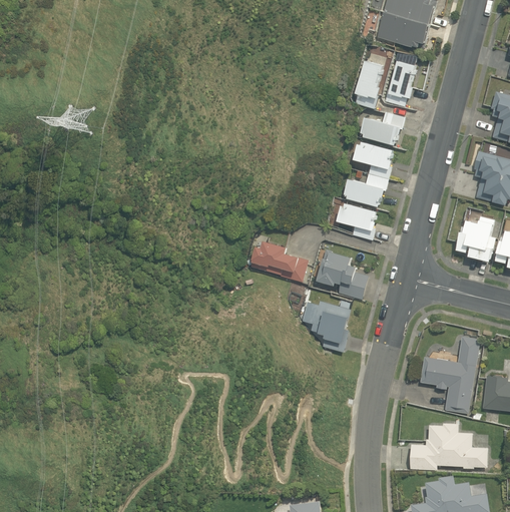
[(423,44),(433,7),(423,4),(424,0),(386,0),(376,38),(412,48),(412,47),(417,48),(418,42),(423,44)]
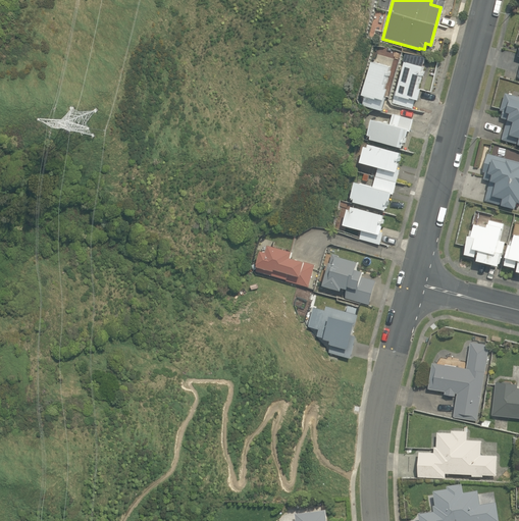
[(423,67),(404,61),(395,92),(392,91),(388,103),(411,109),(414,100),(417,101),(421,86),(419,86),(419,84),(417,84),(420,74),(421,74),(423,67)]
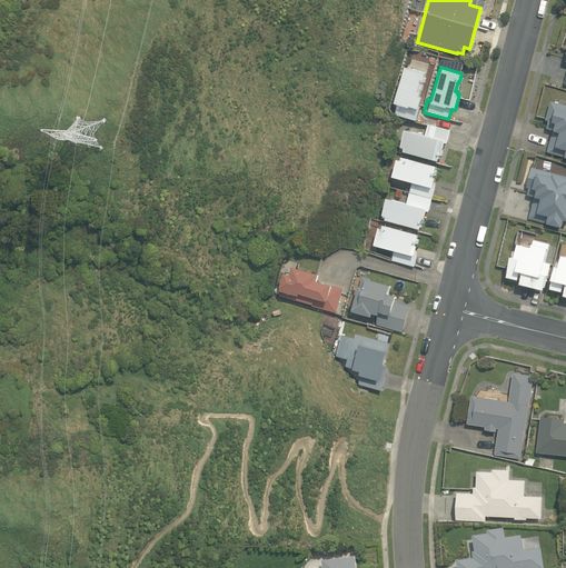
[(403,68),(394,105),(396,105),(394,116),(414,120),(416,109),(419,110),(421,99),(418,98),(420,92),(417,92),(420,81),(421,81),(424,73),(403,68)]
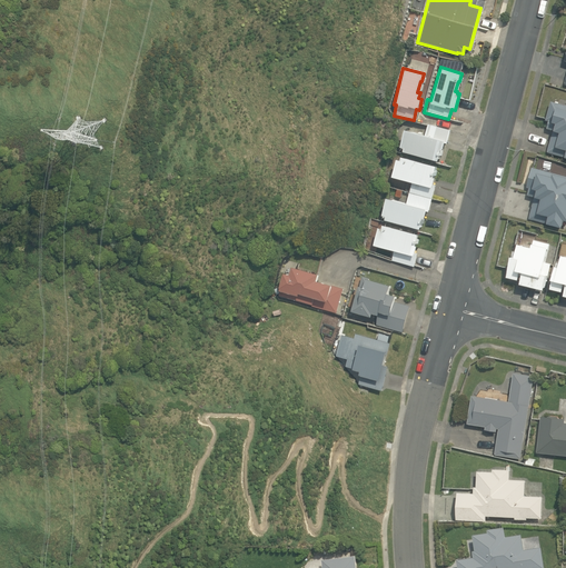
[(565,106),(549,101),(543,121),(546,122),(544,130),(552,131),(545,153),(565,159),(565,106)]
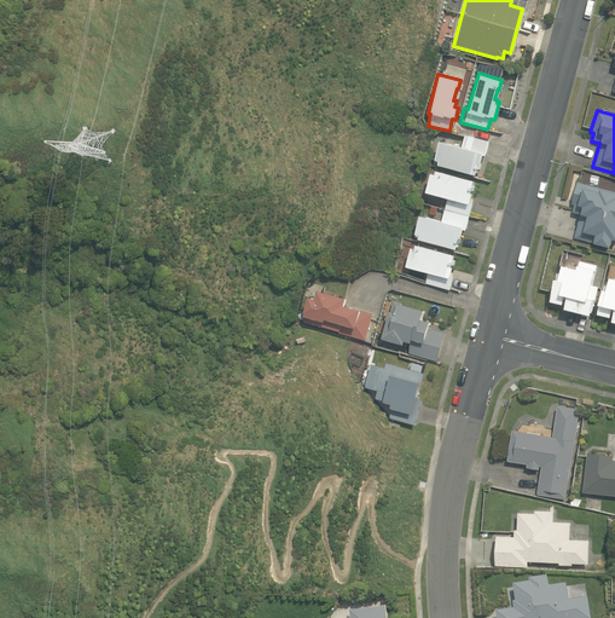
[(437,162),(436,166),(475,175),(479,165),(480,165),(482,155),(487,139),(463,133),(459,146),(439,142),(433,161),(437,162)]
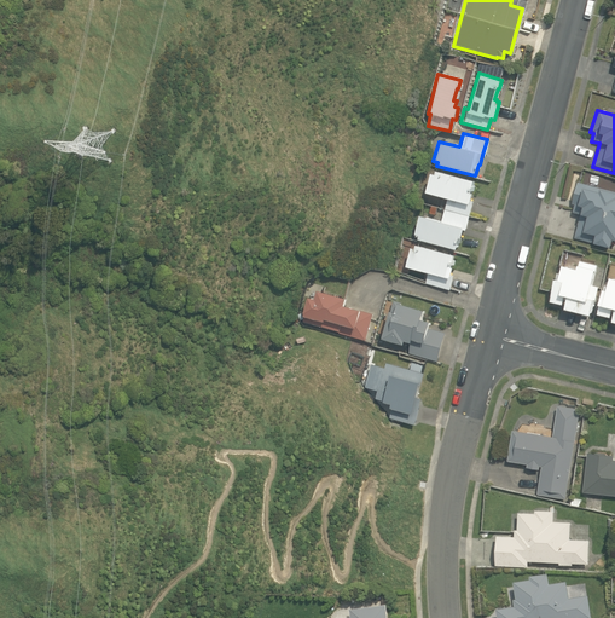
[(474,180),(435,169),(431,182),(429,180),(425,194),(446,200),(444,207),(466,214),(473,192),(471,191),(474,180)]
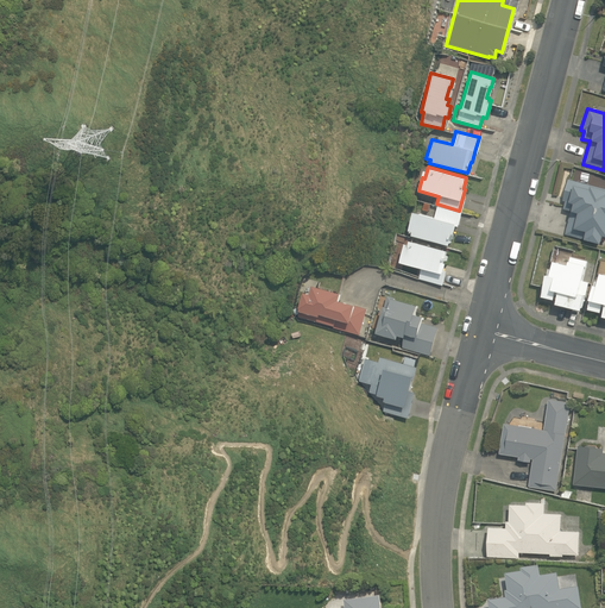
[(604,188),(604,189),(566,179),(560,200),(563,201),(561,210),(569,212),(562,236),(599,245),(602,236),(604,236),(604,188)]
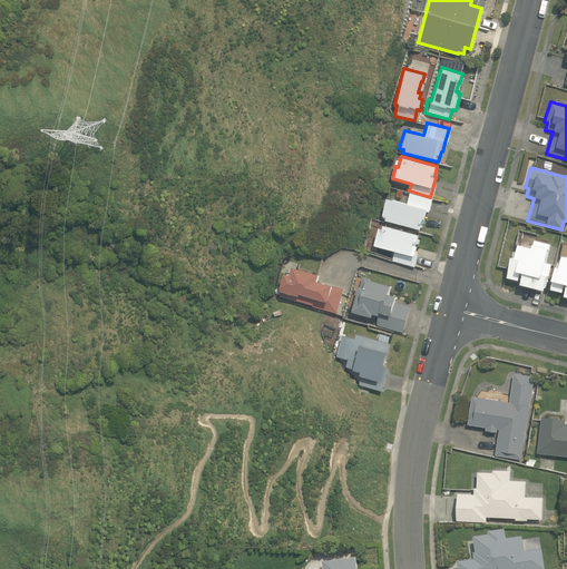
[(384,221),(420,229),(422,219),(423,219),(426,211),(429,212),(432,198),(409,193),(406,204),(385,198),(381,217),(384,218),(384,221)]
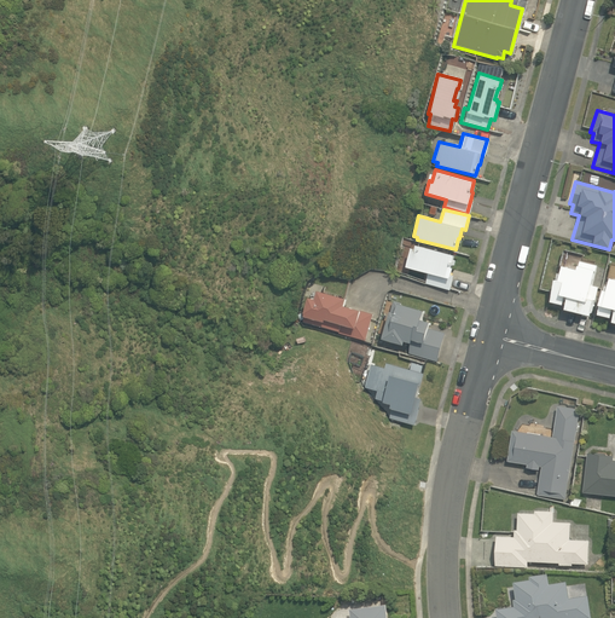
[(410,247),(405,267),(427,272),(423,283),(448,289),(453,266),(451,266),(454,255),(415,246),(413,248),(410,247)]
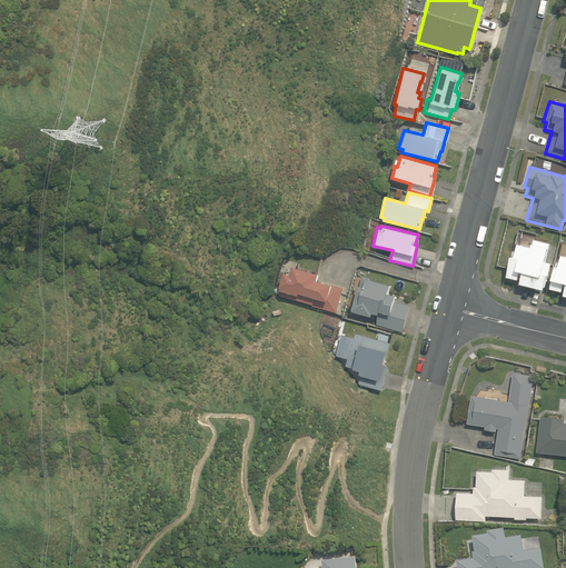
[(518,285),(542,290),(549,261),(543,260),(547,242),(532,238),(529,247),(517,243),(515,250),(512,249),(504,277),(519,281),(518,285)]
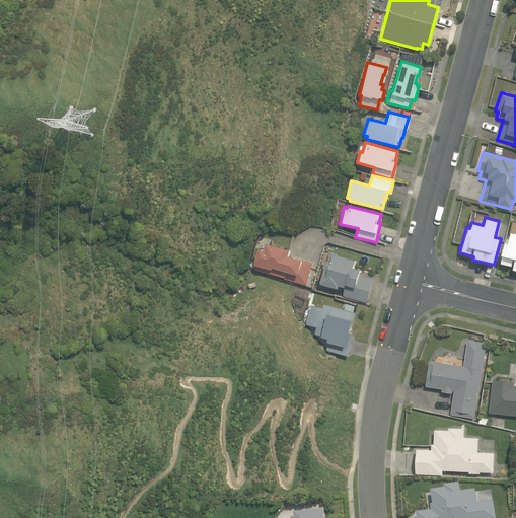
[(512,269),(515,270),(515,234),(511,233),(510,238),(507,237),(500,263),(513,267),(512,269)]
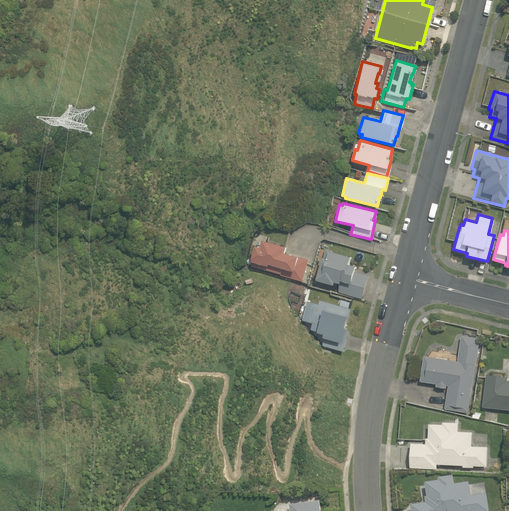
[(249,267),(301,282),(307,259),(283,252),(284,246),(262,240),(260,248),(255,246),(249,267)]
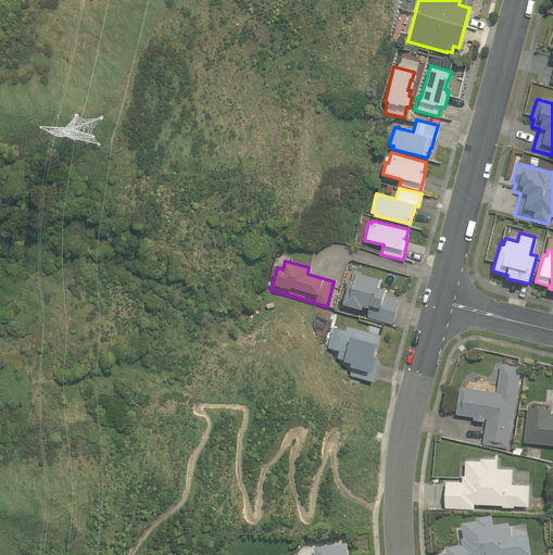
[(376,277),(352,269),(342,304),(347,305),(346,307),(366,313),(364,318),(390,326),(398,299),(385,295),(387,291),(377,288),(380,279),(376,278),(376,277)]
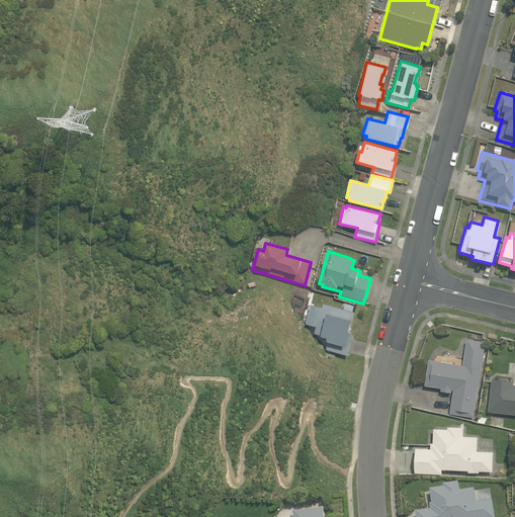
[(348,332),(353,313),(322,304),(321,307),(310,304),(304,326),(315,329),(313,333),(321,335),(320,338),(327,340),(324,349),(345,355),(351,333),(348,332)]
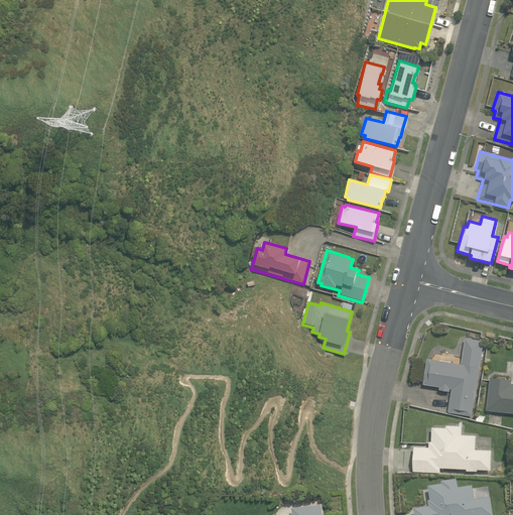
[(446,412),(470,416),(482,342),(464,339),(460,364),(425,359),(421,384),(437,387),(437,390),(447,392),(447,389),(451,389),(446,412)]
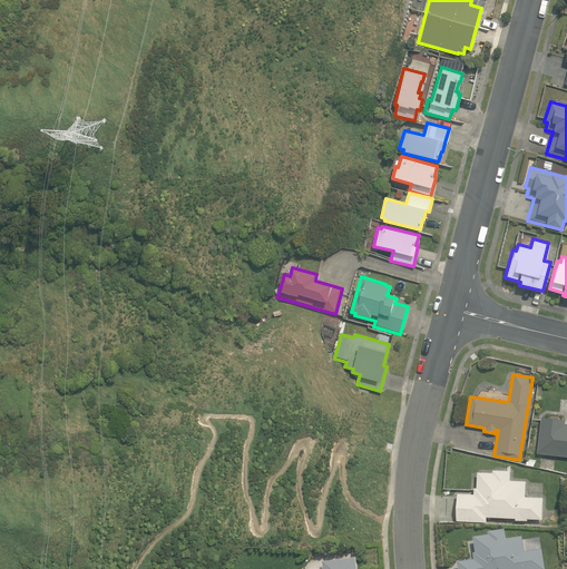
[(538,417),(535,453),(566,457),(566,423),(564,423),(564,419),(538,417)]
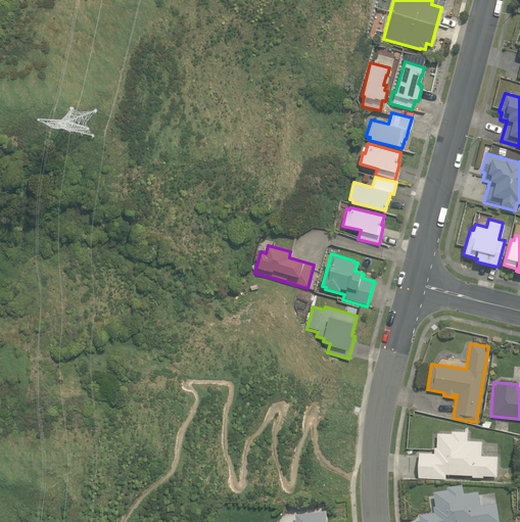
[(417,452),(416,478),(444,480),(444,475),(470,476),(470,478),(481,479),(481,476),(495,477),(497,456),(480,455),(480,439),(466,439),(467,430),(451,429),(450,432),(436,432),(435,446),(432,446),(432,453),(417,452)]
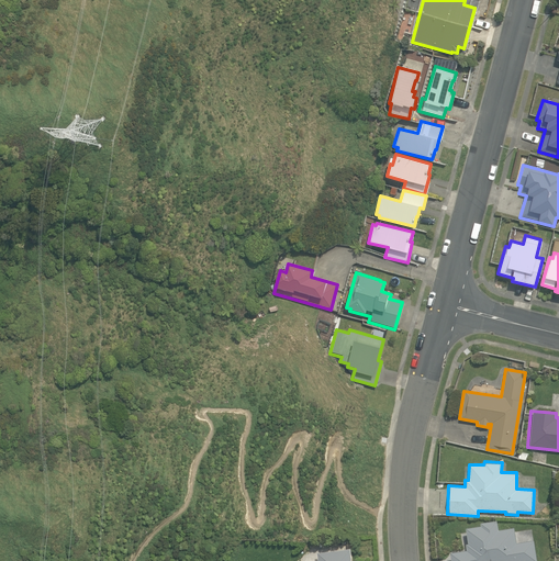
[(465,553),(449,556),(449,560),(534,560),(532,543),(514,546),(512,530),(498,533),(496,523),(479,525),(480,529),(465,531),(467,547),(464,547),(465,553)]
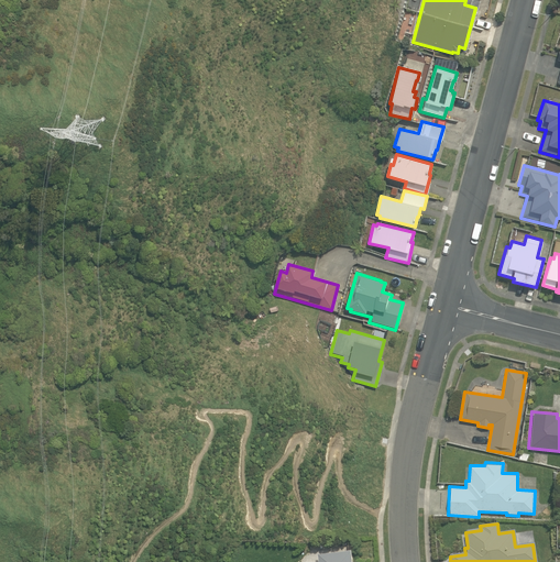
All buildings are outlined.
